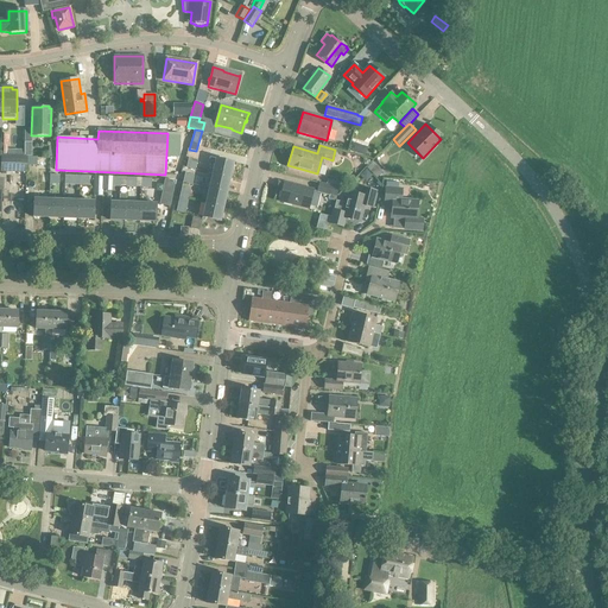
[(2,172),(26,172),(26,157),(2,156),(2,172)]
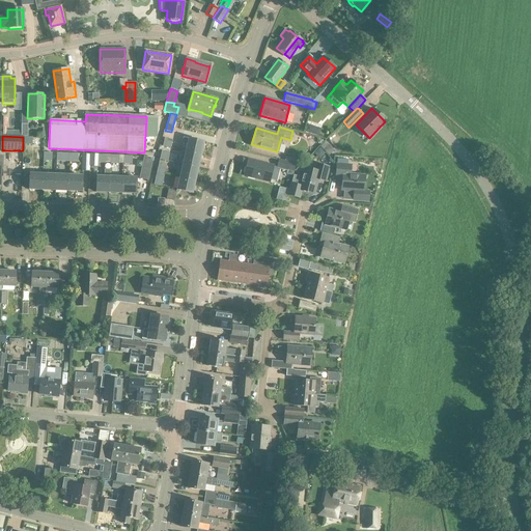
[(32,137),(23,137),(23,150),(23,172),(30,172),(31,148),(29,148),(29,143),(31,144),(32,137)]
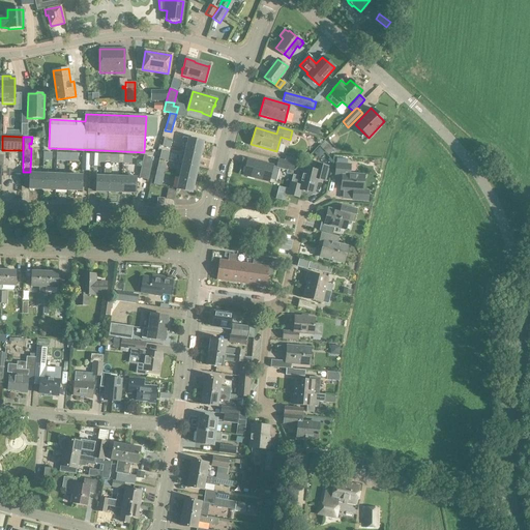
[(164,138),(162,146),(170,148),(172,140),(164,138)]
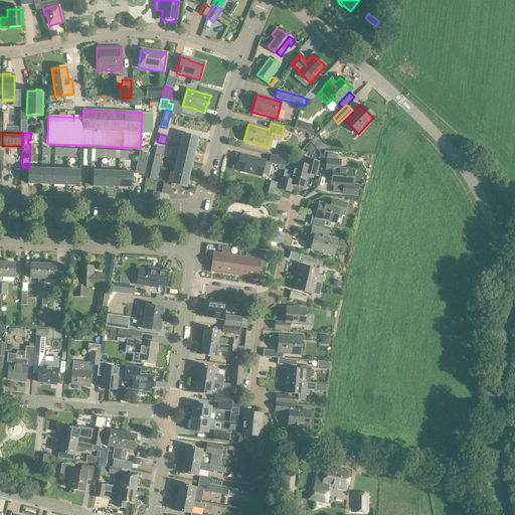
[(180,147),(195,150),(198,138),(183,135),(180,147)]
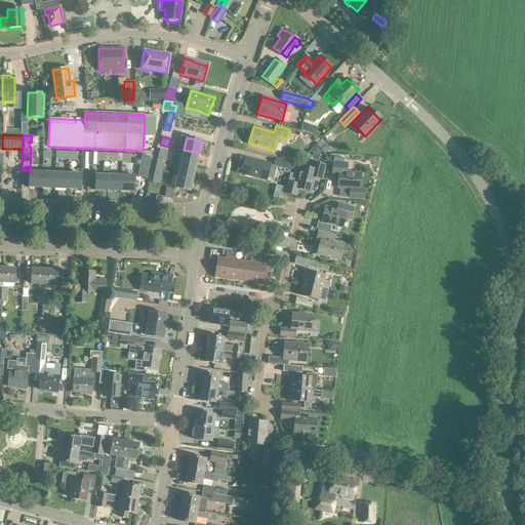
[(159,149),(157,157),(165,159),(167,151),(159,149)]
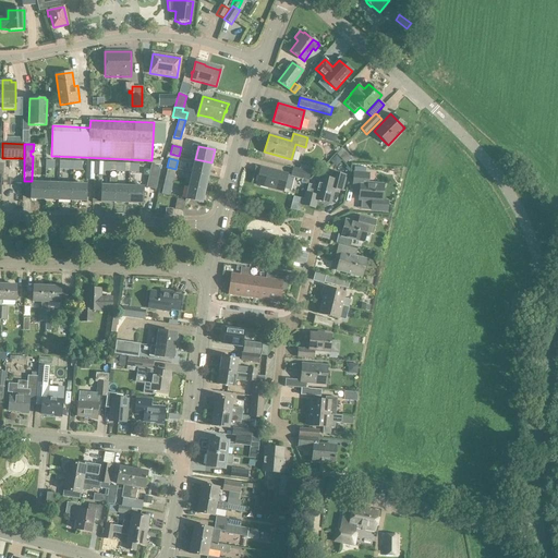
[(208,177),(211,162),(195,159),(192,173),(208,177)]
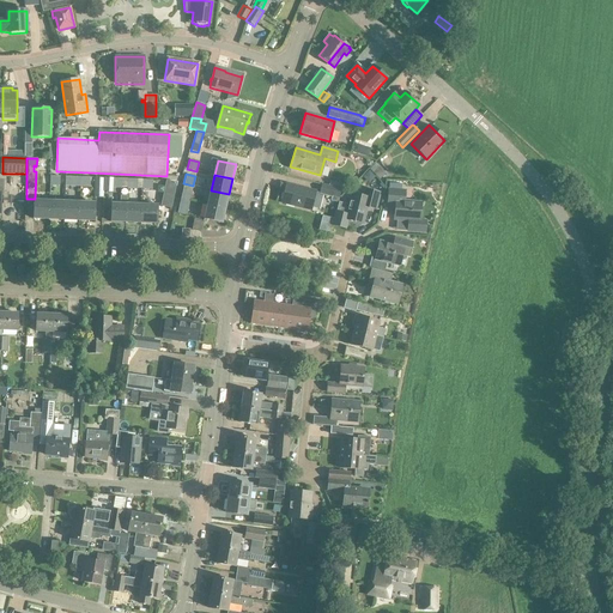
[(60,176),(49,176),(49,186),(60,186),(60,176)]
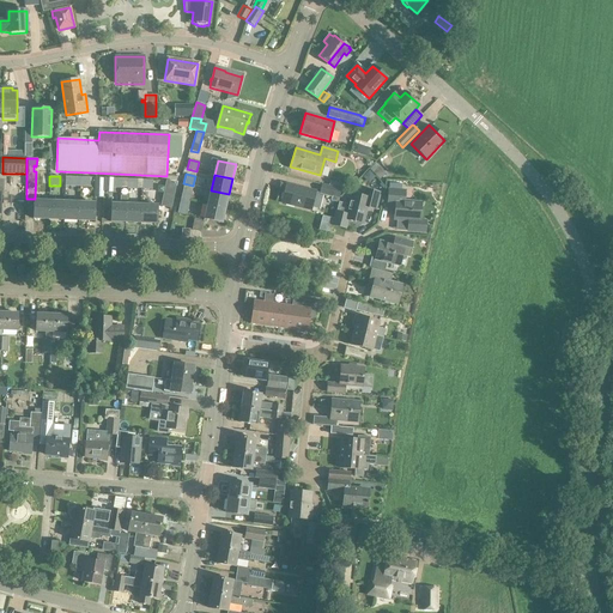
[(65,177),(65,187),(74,187),(74,177),(65,177)]
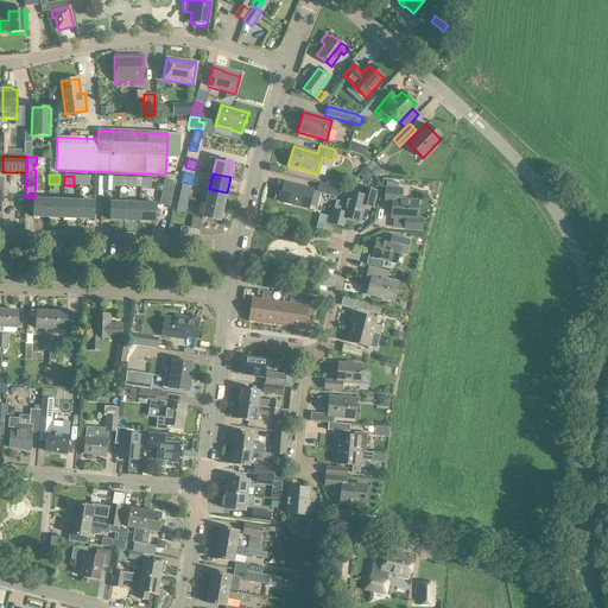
[(80,185),(89,187),(89,176),(80,176),(80,185)]
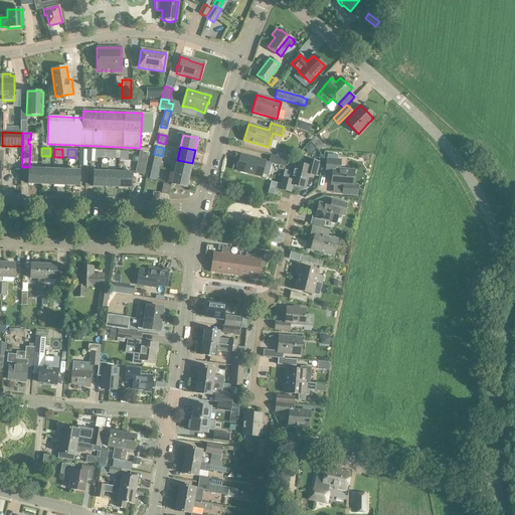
[(87,150),(79,150),(78,166),(87,166),(87,150)]
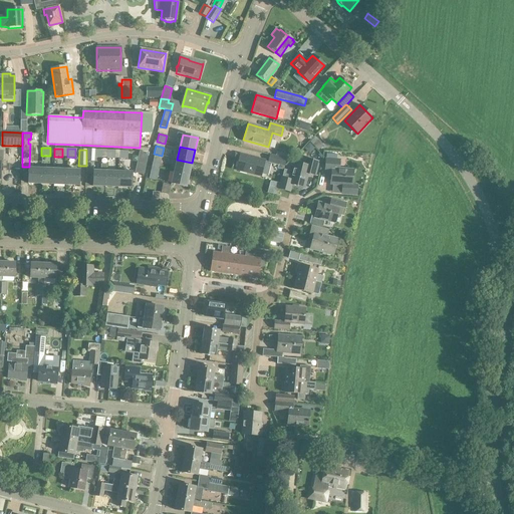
[(146,165),(148,153),(141,152),(138,163),(146,165)]
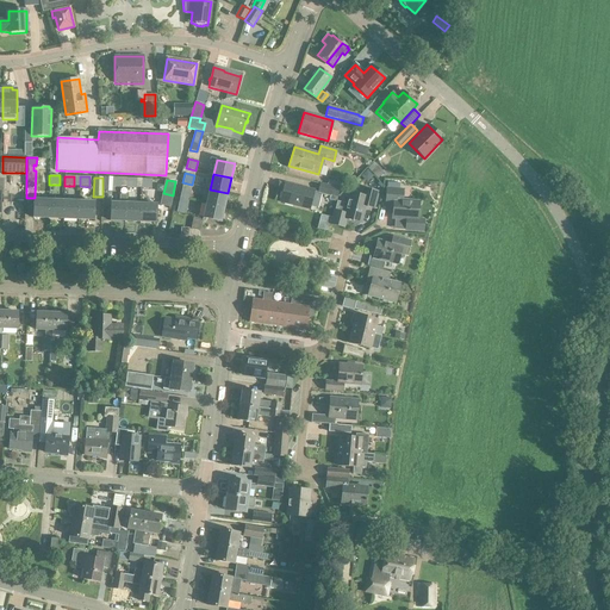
[(309,209),(313,191),(285,182),(280,200),(309,209)]
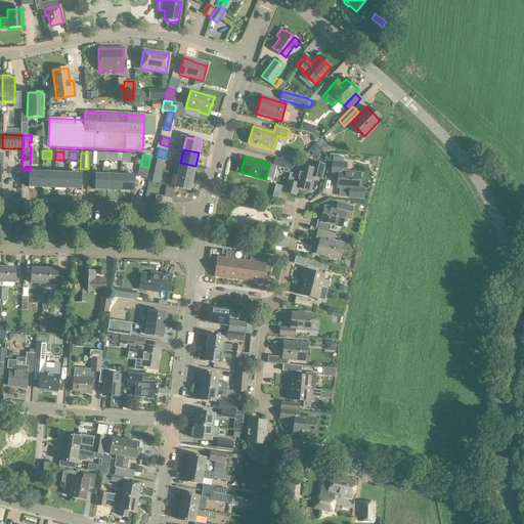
[(291,161),(281,159),(274,157),(272,166),(282,168),(282,171),(289,173),(291,161)]
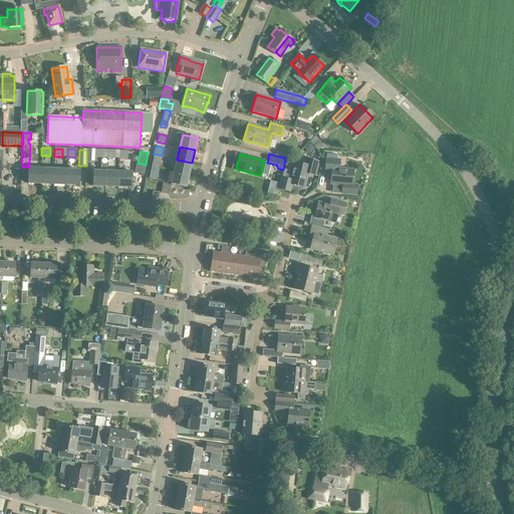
[(153,159),(149,178),(156,180),(161,160),(153,159)]
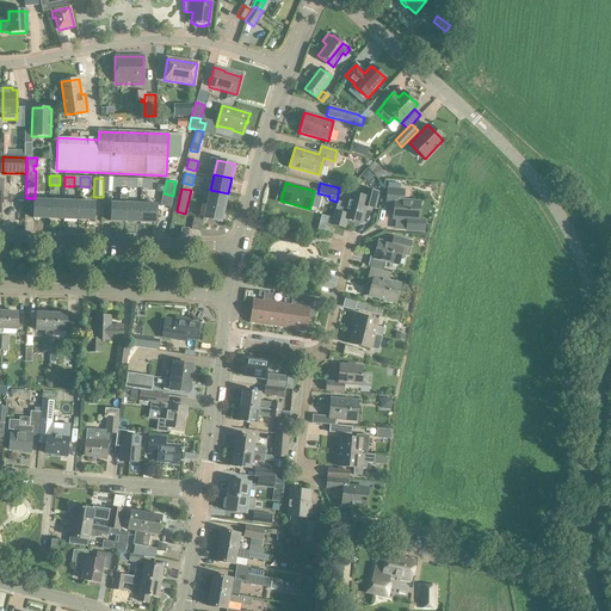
[(378,192),(364,189),(362,197),(351,193),(347,205),(338,202),(332,226),(344,228),(346,220),(362,223),(365,207),(374,209),(378,192)]
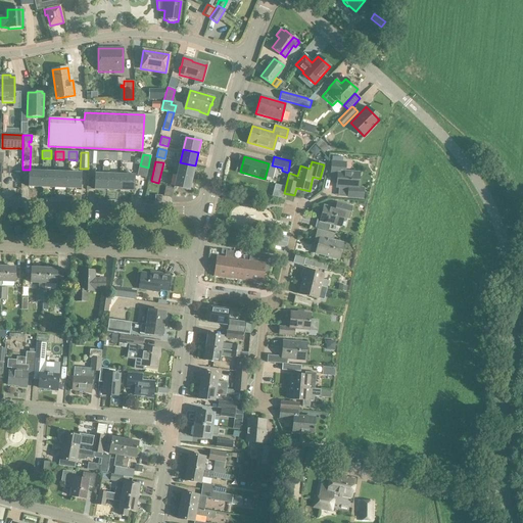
[(192,178),(195,165),(180,162),(177,174),(192,178)]
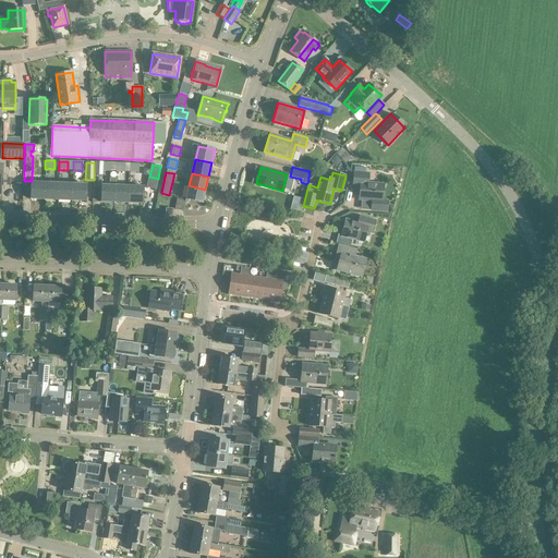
[(359,201),(372,202),(371,210),(386,213),(387,202),(381,202),(383,185),(368,184),(368,174),(354,173),(353,184),(360,185),(359,201)]
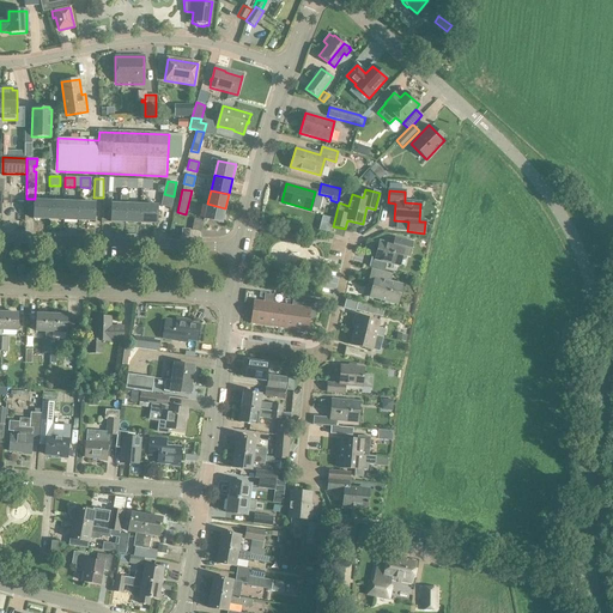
[(50,201),(49,201),(50,195),(43,194),(43,201),(35,200),(34,219),(49,220),(50,201)]
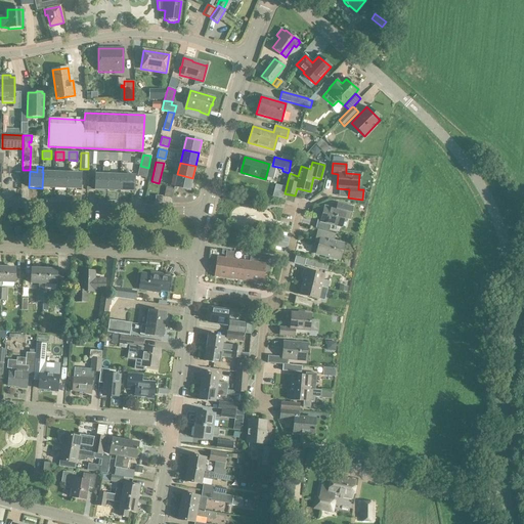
[(108,175),(108,167),(102,167),(102,174),(95,174),(95,190),(108,190),(108,175)]
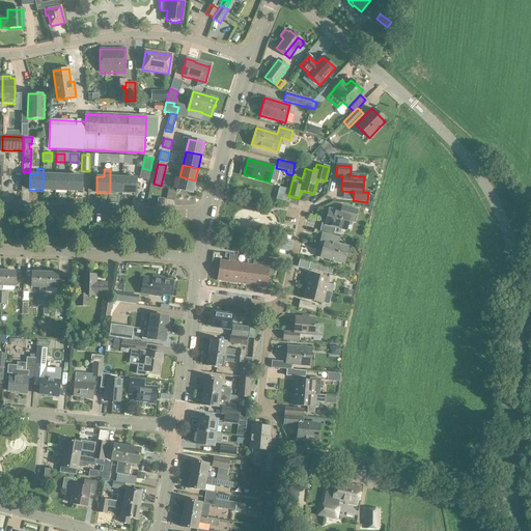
[(56,175),(44,174),(43,191),(55,191),(56,175)]
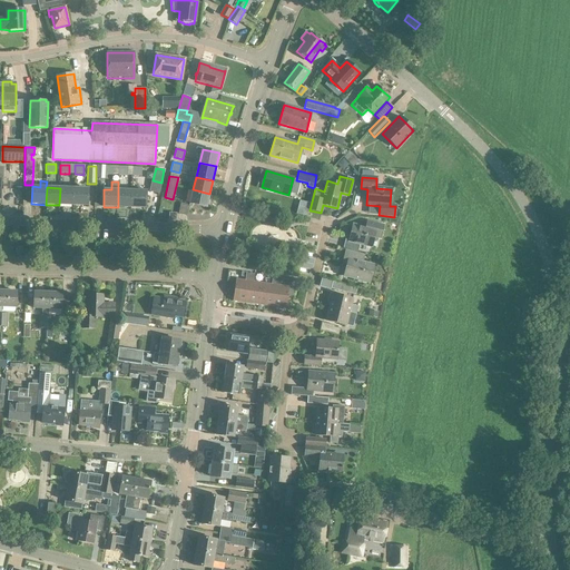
[(74,188),(60,188),(59,205),(74,206),(74,188)]
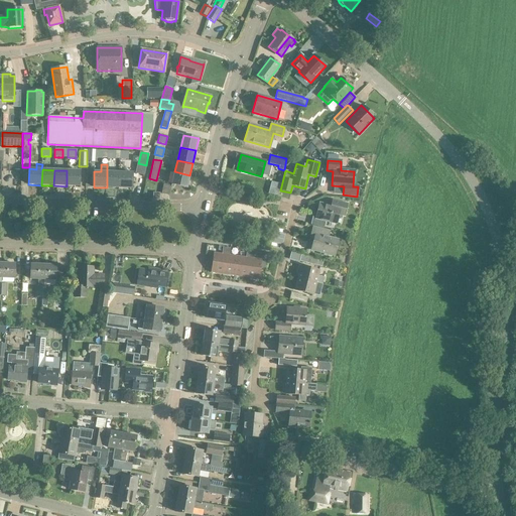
[(80,171),(67,170),(67,186),(79,187),(80,171)]
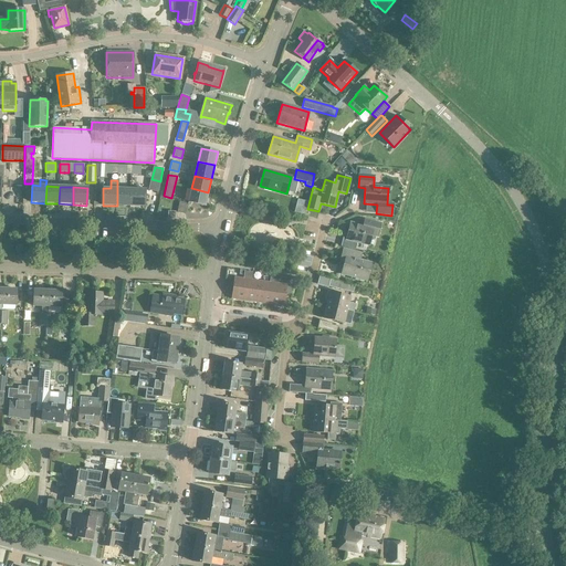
[(208,192),(191,188),(186,187),(185,192),(190,194),(189,202),(205,207),(208,192)]
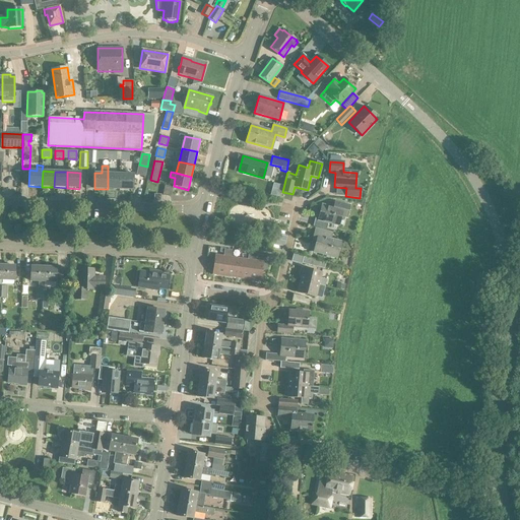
[(121,174),(108,174),(108,189),(120,190),(121,174)]
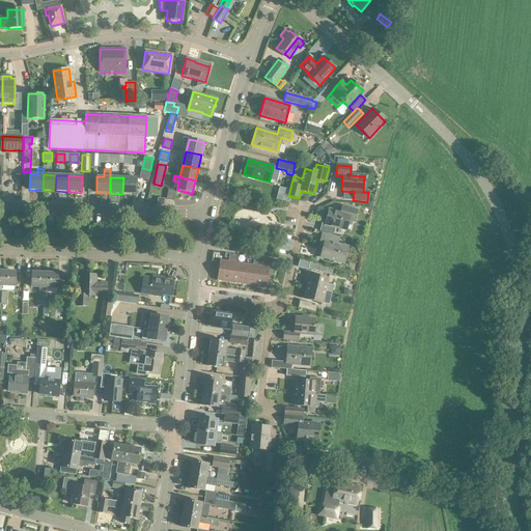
[(136,178),(123,177),(122,194),(136,194),(136,178)]
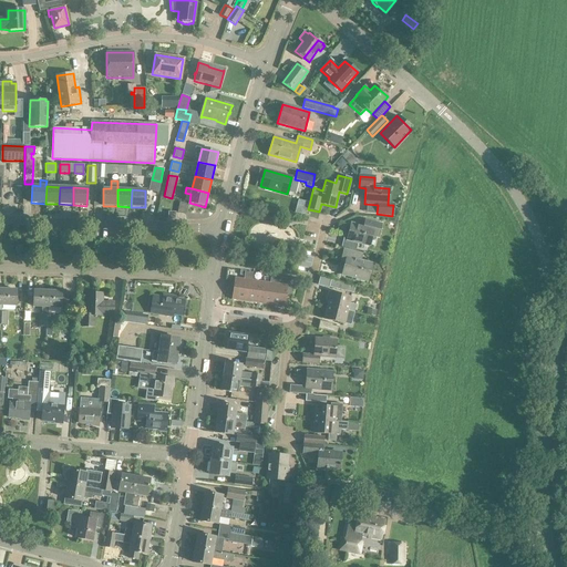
[(366,226),(352,223),(347,239),(344,239),(342,246),(356,250),(358,243),(371,246),(374,236),(380,237),(383,224),(367,220),(366,226)]
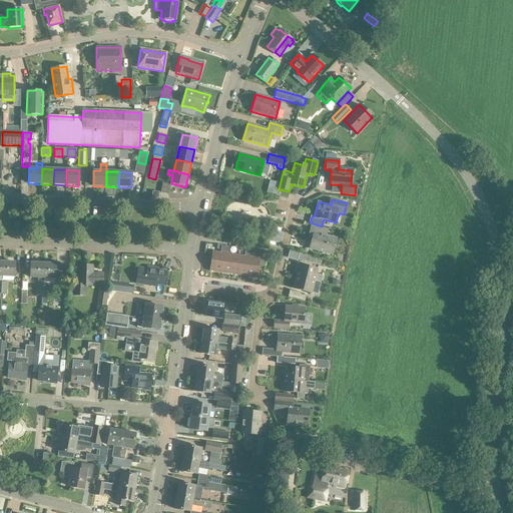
[(332,254),(336,239),(326,236),(328,230),(312,226),(310,235),(314,236),(311,248),(332,254)]
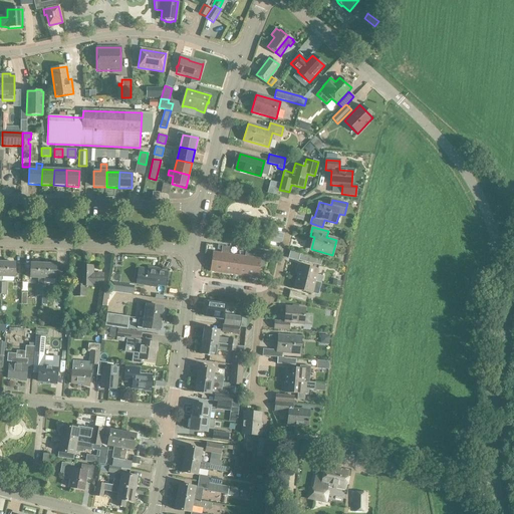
[(222,273),(226,247),(222,247),(221,253),(213,252),(210,271),(222,273)]
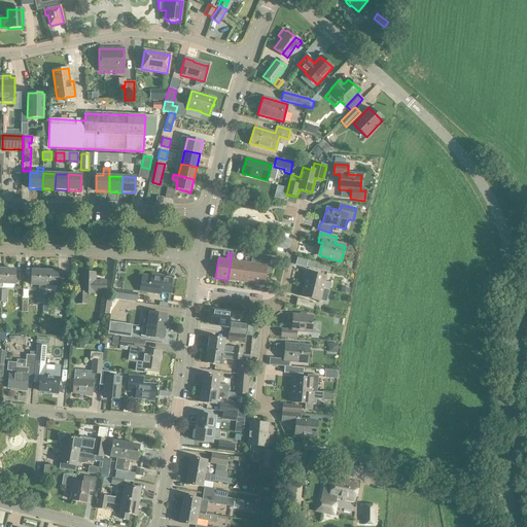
[(235,254),(232,253),(227,280),(240,282),(243,262),(235,260),(235,254)]
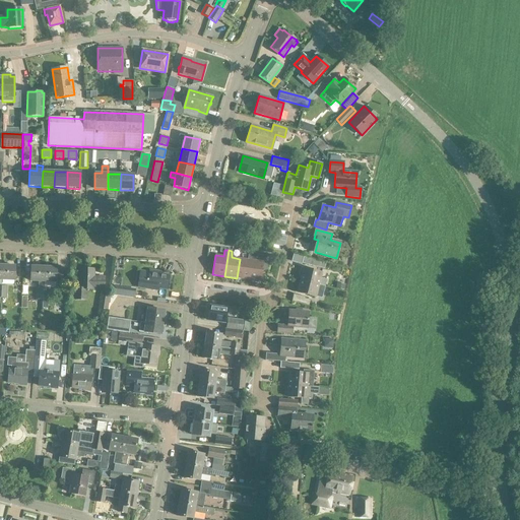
[(248,260),(240,259),(237,278),(249,279),(253,254),(249,253),(248,260)]
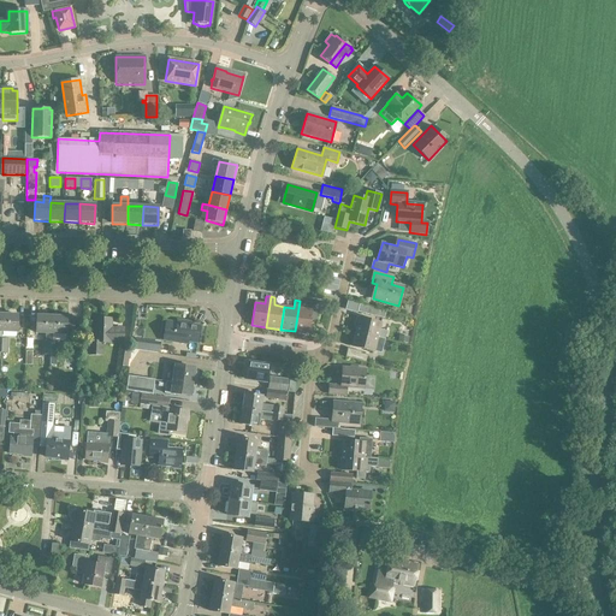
[(303,301),(300,301),(295,331),(309,333),(313,311),(302,309),(303,301)]
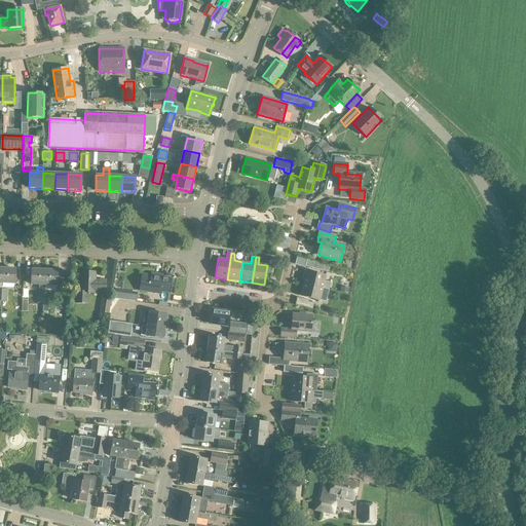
[(329,266),(296,257),(295,264),(305,267),(305,266),(328,271),(329,266)]
